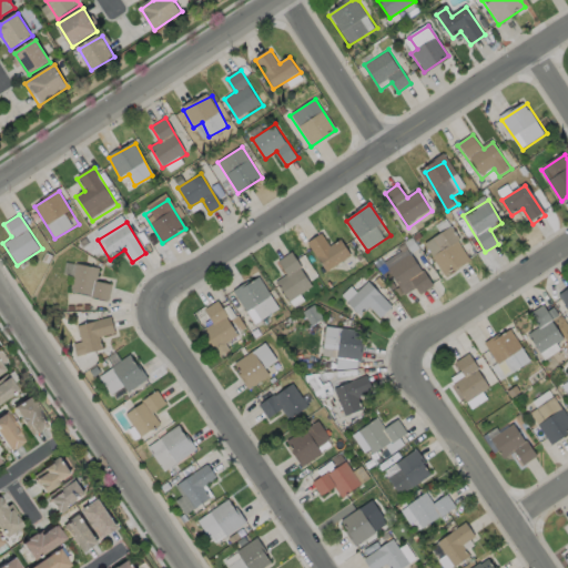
[(425,244),(446,277),(473,262),(452,227),(425,244)]
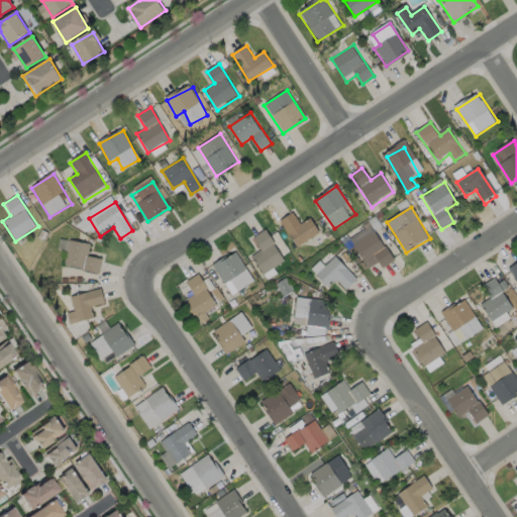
[(281,222),(297,248),(320,234),(310,218),(300,225),(294,214),(281,222)]
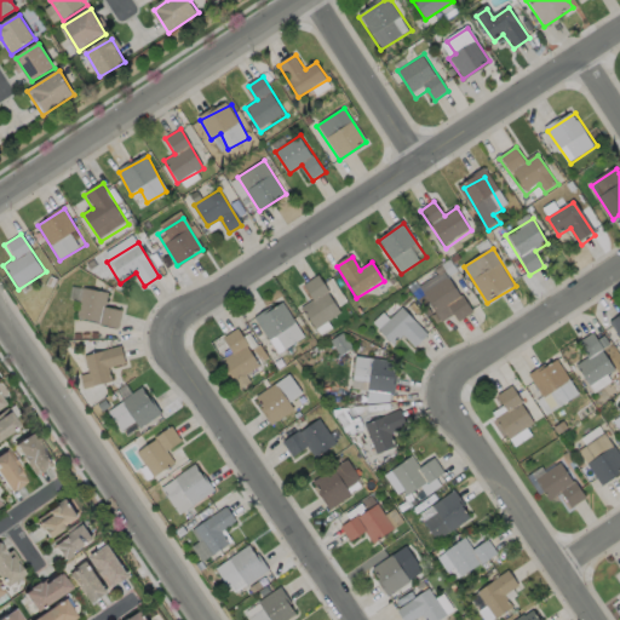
[(423,288),(443,321),(455,314),(461,323),(475,315),(448,273),(423,288)]
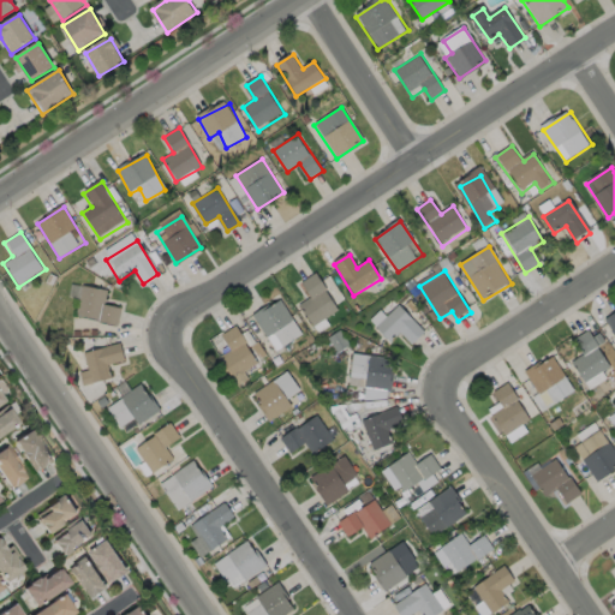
[(316,274),(336,310),(311,324),(302,309),(310,300),(300,284),(316,274)]
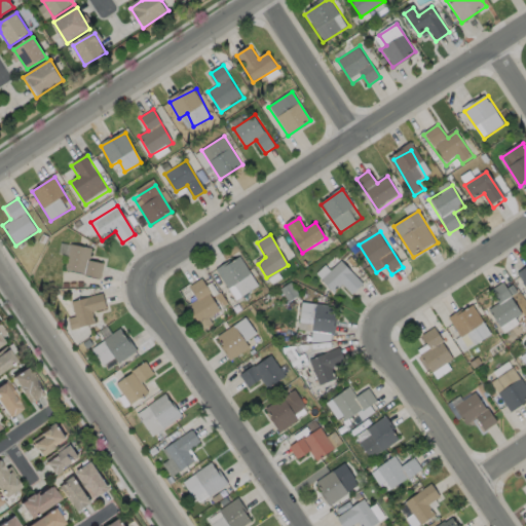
[(67,245),(62,271),(100,278),(102,267),(88,264),(91,249),(67,245)]
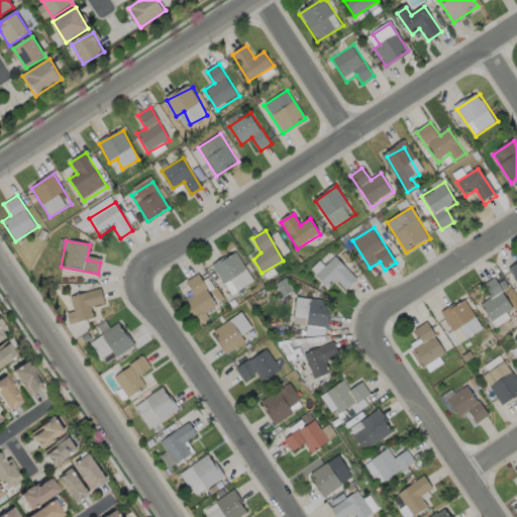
[(215,266),(233,294),(254,281),(236,252),(215,266)]
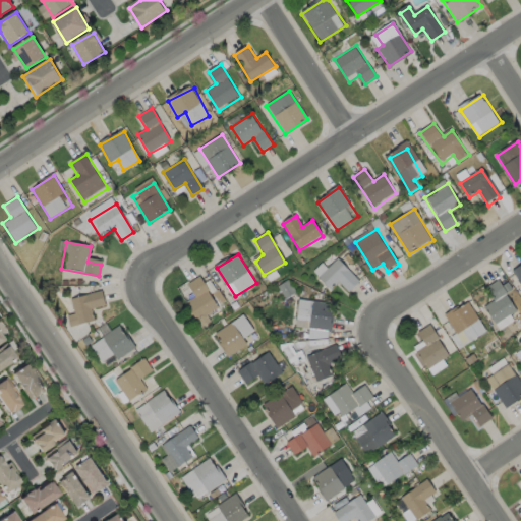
[(313,273),(332,290),(340,282),(351,293),(362,282),(339,258),(328,269),(313,273)]
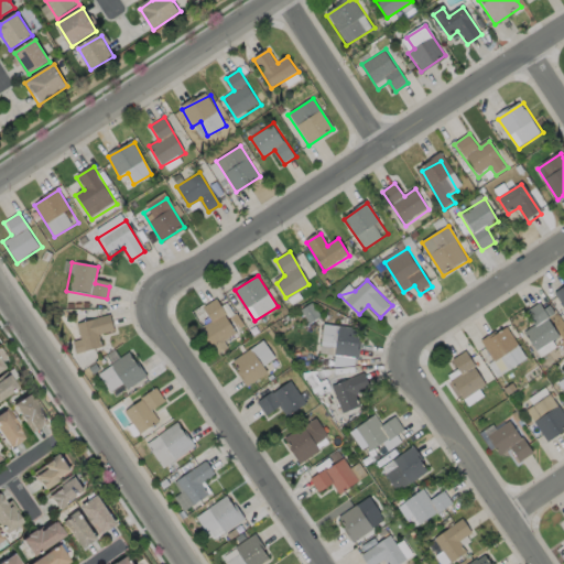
[(218,297),(243,335),(221,349),(207,328),(216,323),(204,307),(218,297)]
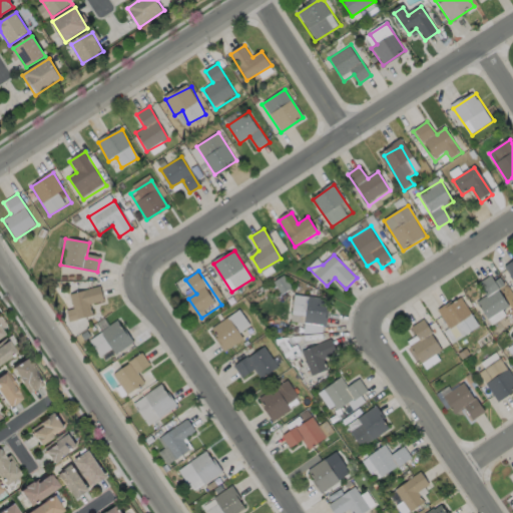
[(477,303),(491,327),(512,313),(512,308),(494,277),(480,285),(487,297),(477,303)]
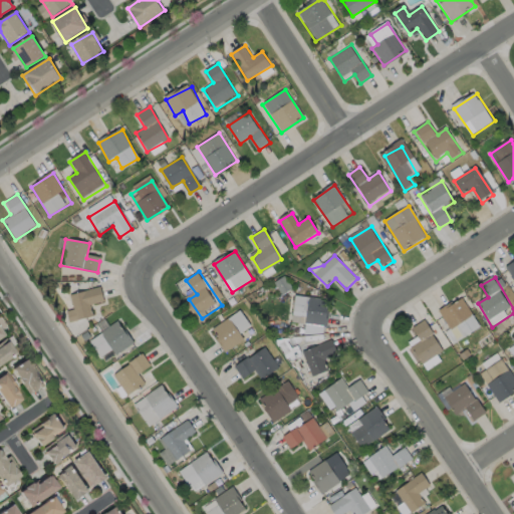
[(69,297),(76,324),(92,320),(89,306),(103,302),(100,289),(69,297)]
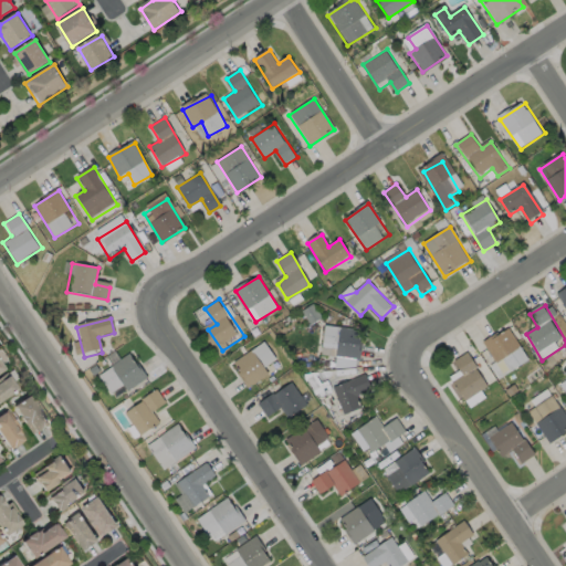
[(325,326),(322,355),(359,360),(364,331),(325,326)]
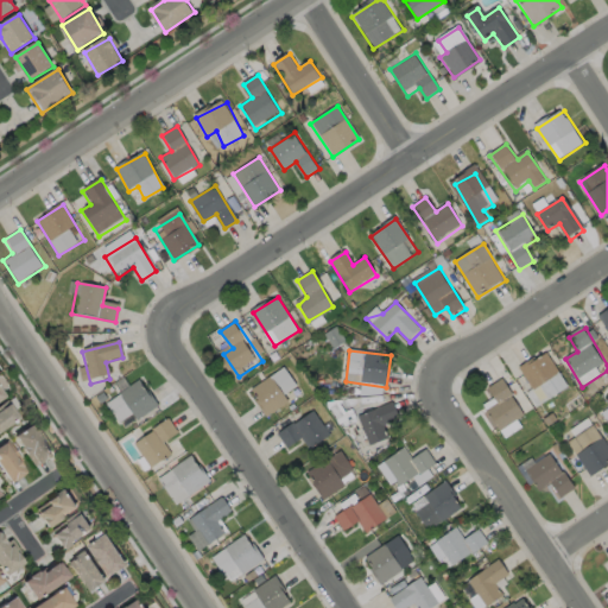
[(551,355),(571,390),(538,409),(519,374),(551,355)]
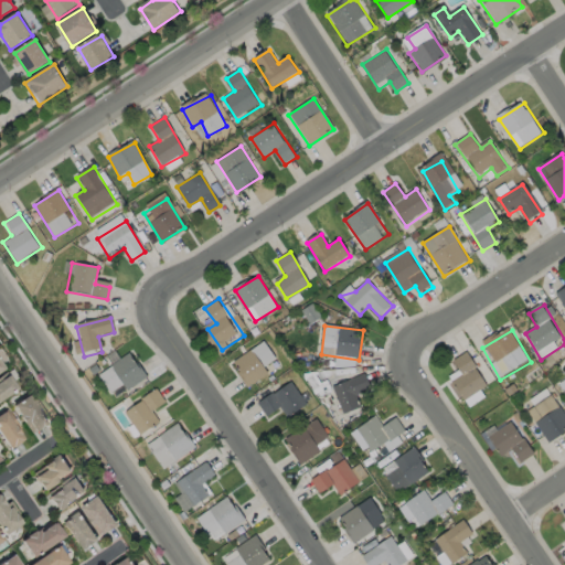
[(234,363),(249,387),(268,374),(253,351),(234,363)]
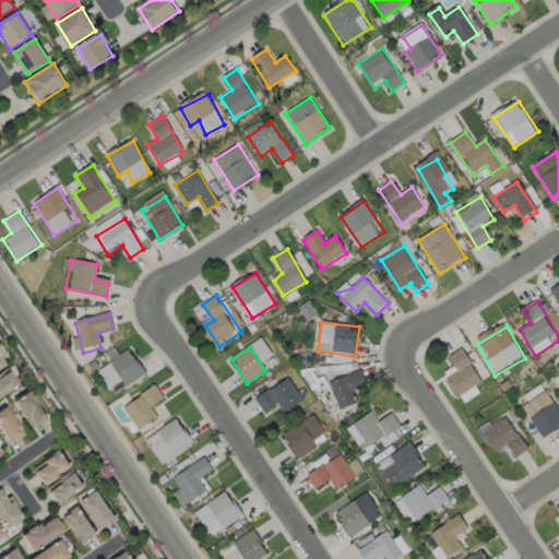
[(106,367),(123,392),(145,376),(128,351),(106,367)]
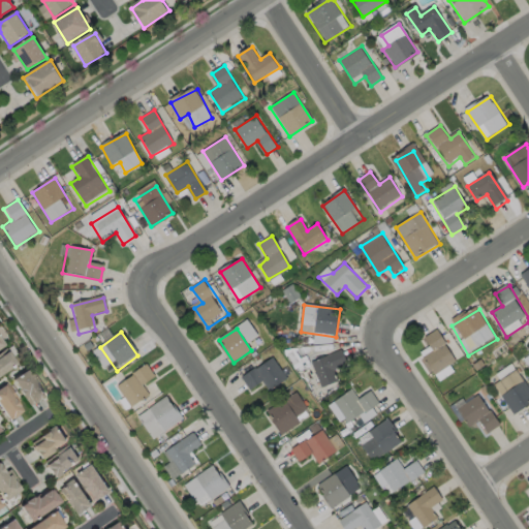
[(437,333),(459,367),(438,379),(425,356),(437,351),(429,338),(437,333)]
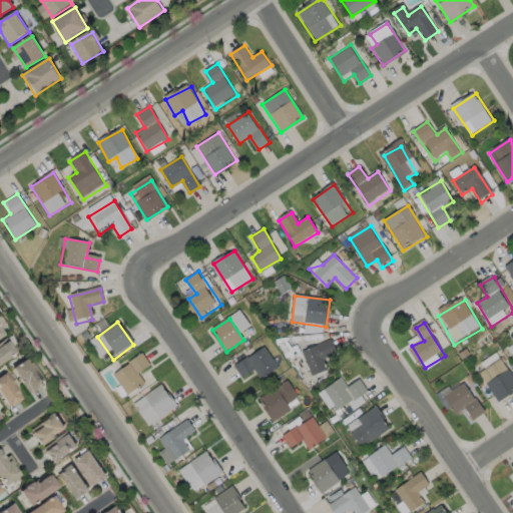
[(303,350),(312,377),(326,372),(322,361),(338,355),(333,340),(303,350)]
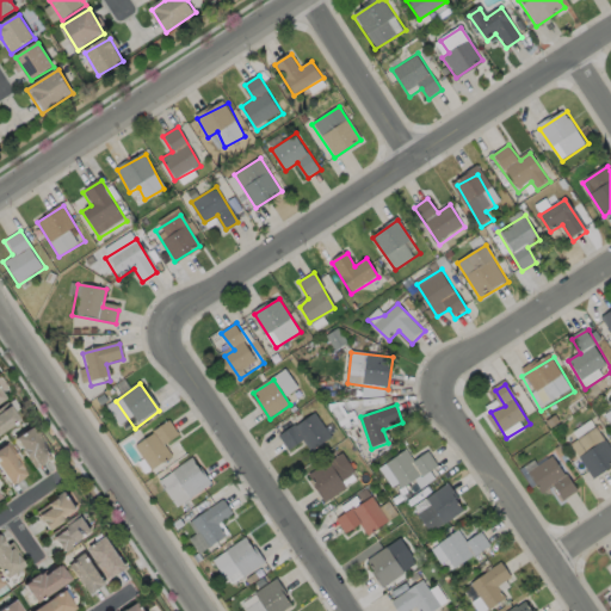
[(0,413),(8,408),(18,424),(0,434),(0,413)]
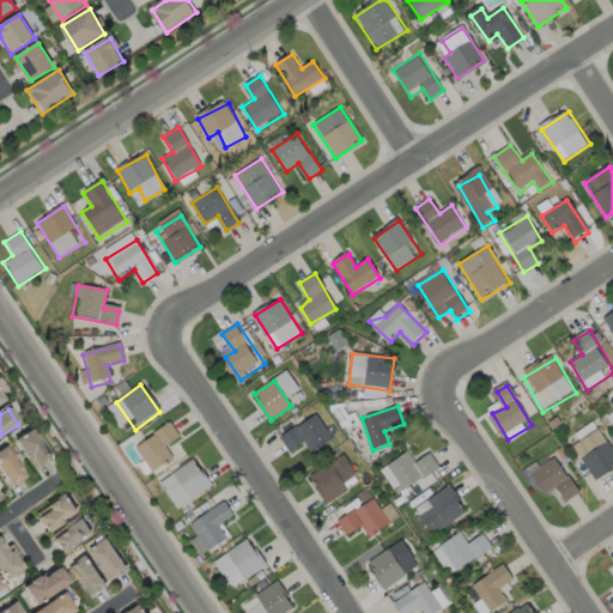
[(279,438),(289,454),(305,442),(314,455),(335,441),(316,413),(279,438)]
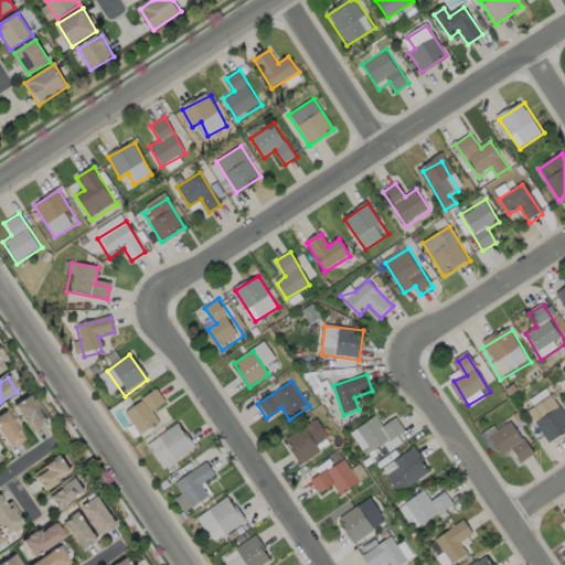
[(126,413),(141,436),(160,423),(152,412),(164,404),(157,392),(126,413)]
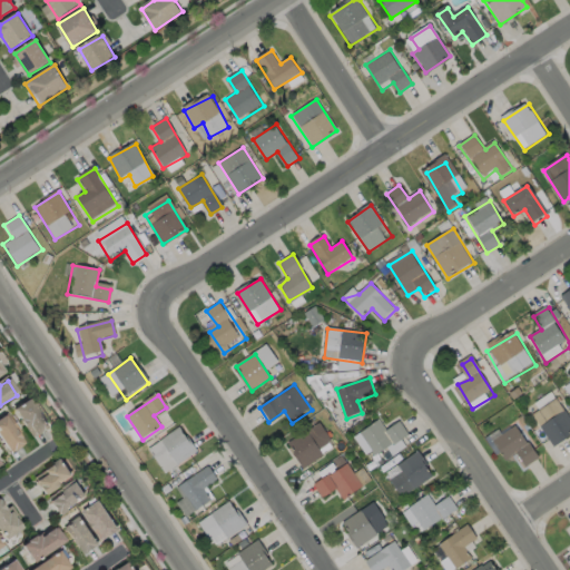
[(12,411),(30,400),(48,429),(30,440),(12,411)]
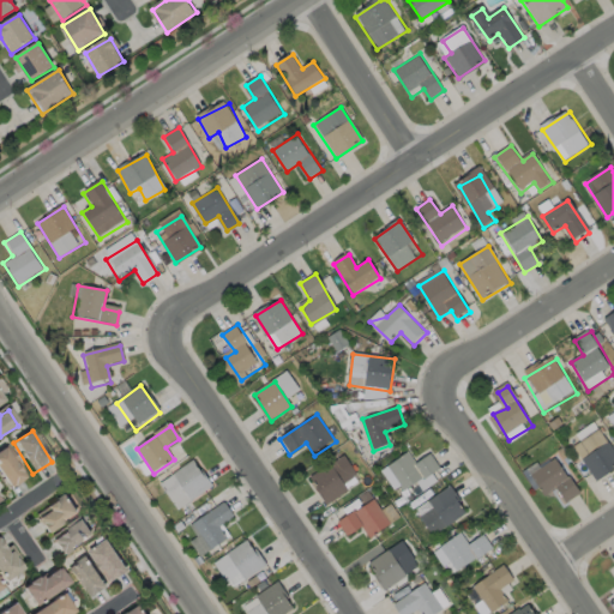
[(576,447),(597,482),(613,470),(613,451),(601,431),(576,447)]
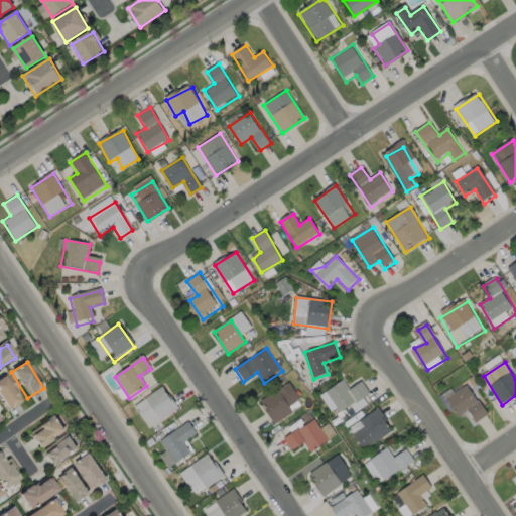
[(0,398),(0,379),(3,377),(20,402),(8,410),(0,398)]
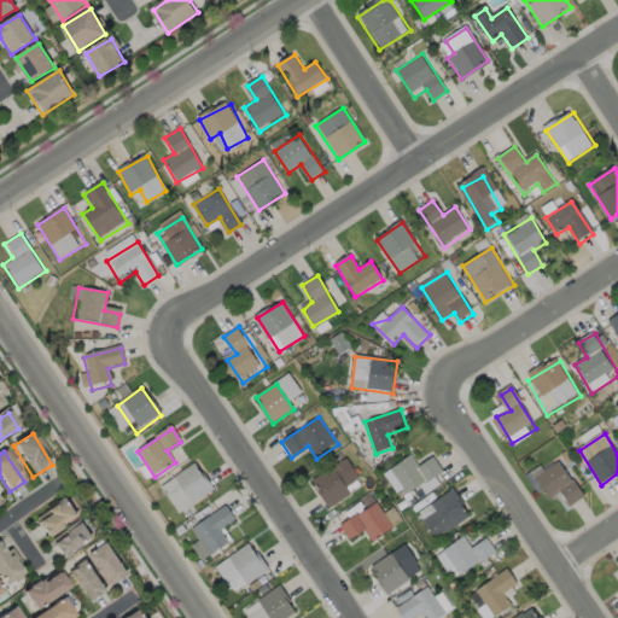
[(313,479),(330,508),(365,487),(348,458),(313,479)]
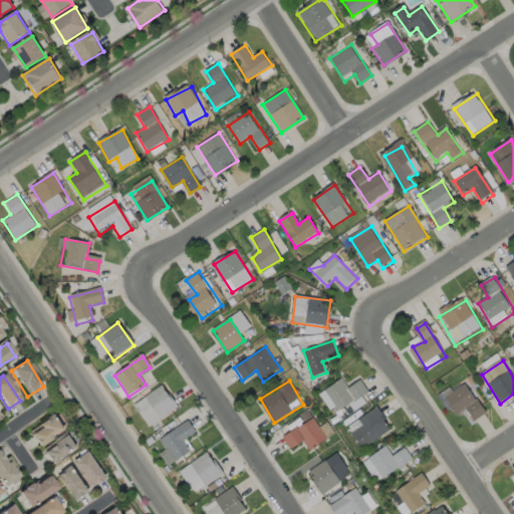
[(326,393),(339,413),(369,393),(361,380),(348,390),(343,381),(326,393)]
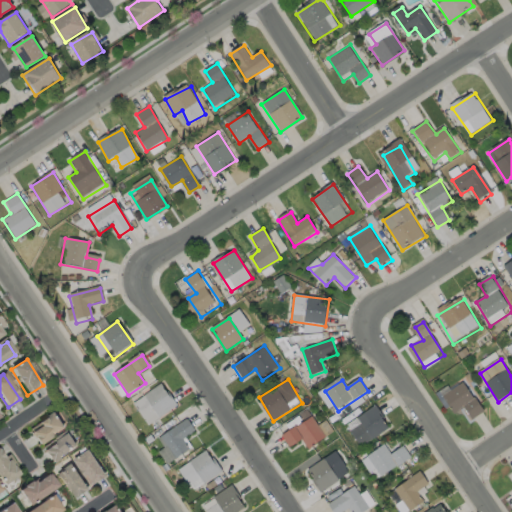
[(464,382),(487,413),(474,422),(464,408),(455,414),(443,397),(464,382)]
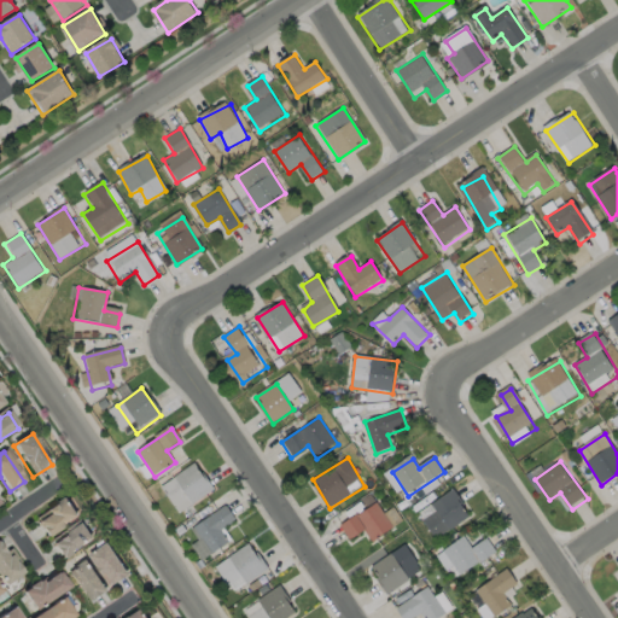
[(159,485),(179,514),(213,491),(193,464),(159,485)]
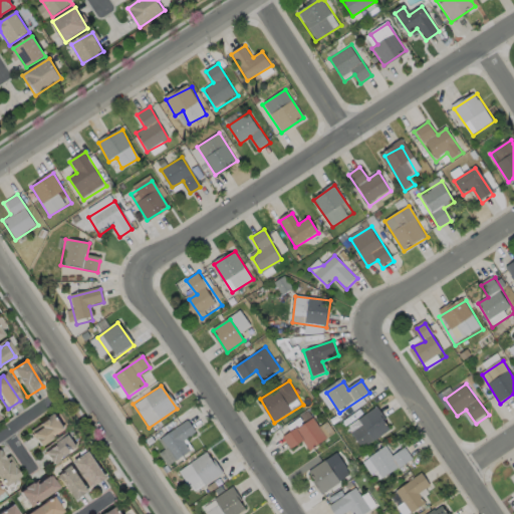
[(348,428),(363,450),(393,430),(377,407),(348,428)]
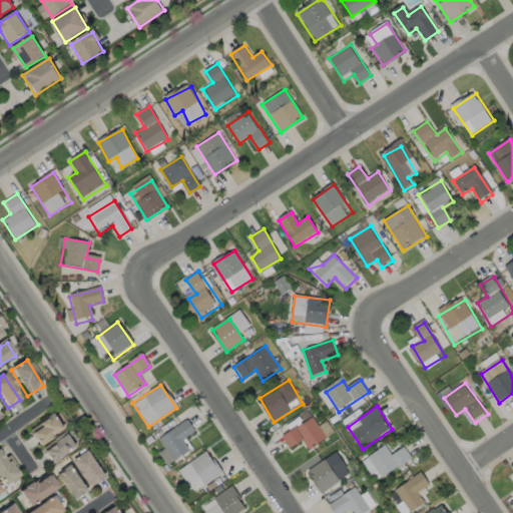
[(29,430),(55,414),(64,429),(37,445),(29,430)]
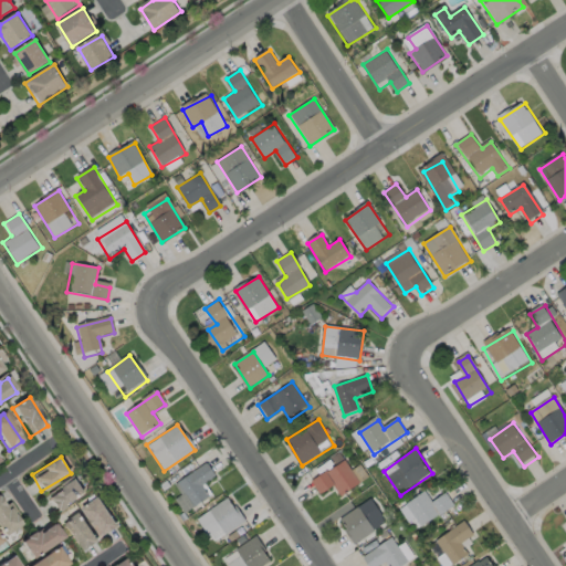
[(312,483),(345,460),(360,483),(342,496),(335,486),(321,496),(312,483)]
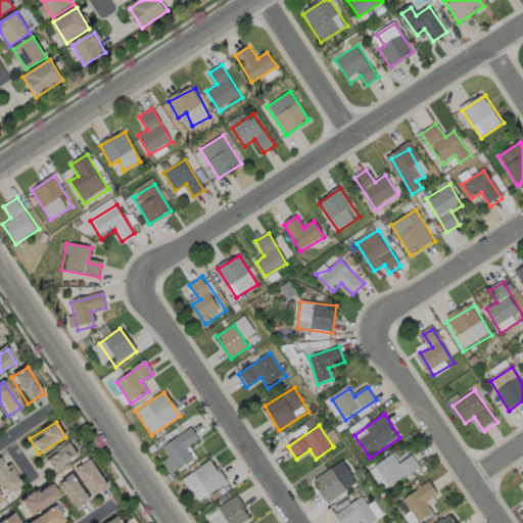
[(161,449),(177,473),(194,462),(187,450),(199,442),(190,429),(161,449)]
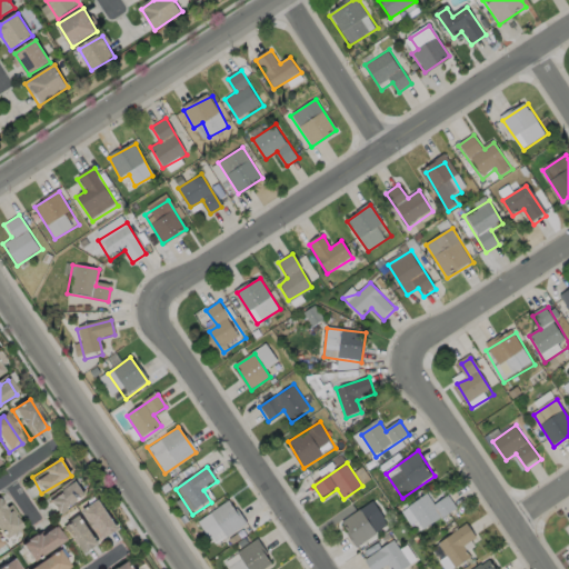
[(47,499),(76,480),(86,497),(57,515),(47,499)]
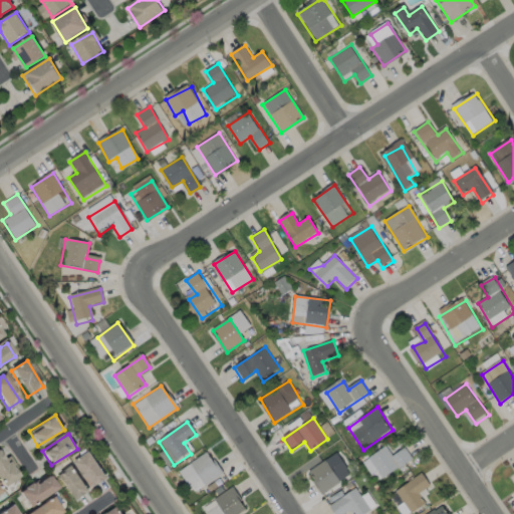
[(368,461),(383,481),(413,460),(406,449),(393,458),(386,448),(368,461)]
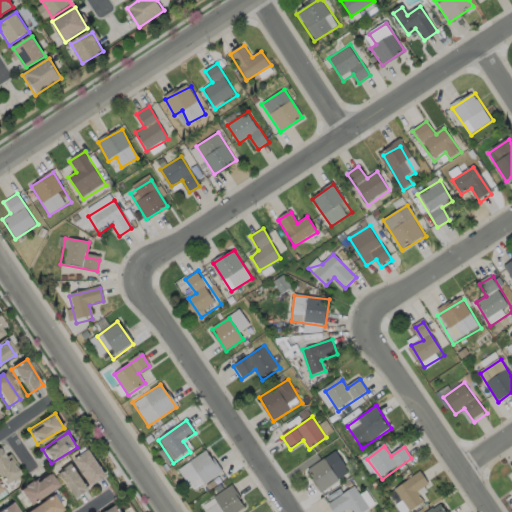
[(178,470),(194,491),(221,471),(206,450),(178,470)]
